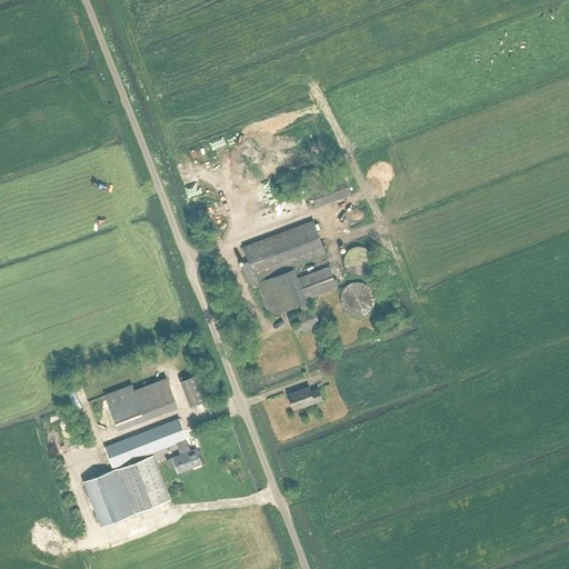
[(209,165),(221,160),(217,149),(205,153),(209,165)]
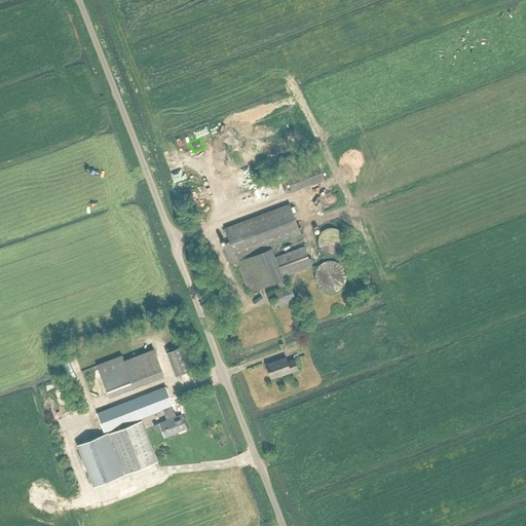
[(316,158),(287,172),(293,191),(325,179),(316,158)]
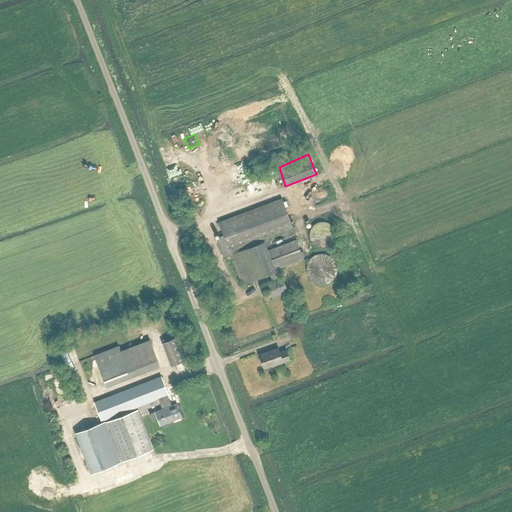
[(246,193),(246,186),(234,187),(234,198),(245,198),(245,193),(246,193)]
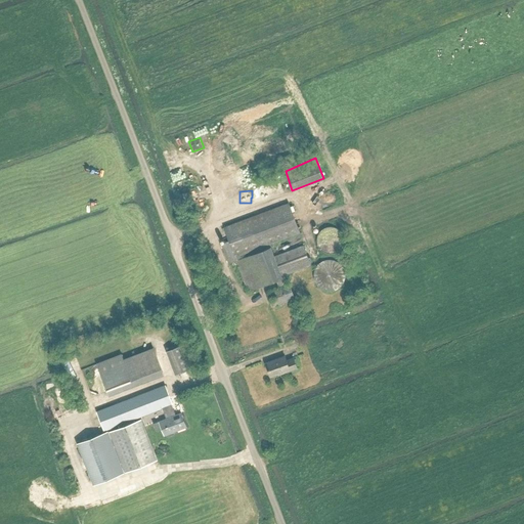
[(235,256),(299,232),(289,203),(225,226),(235,256)]
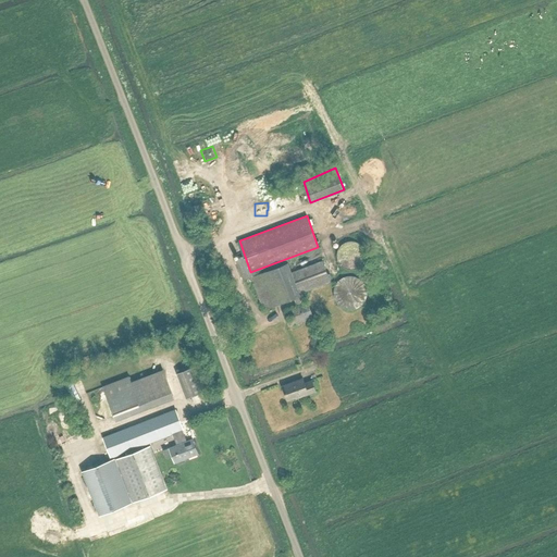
[(344,267),(348,269),(353,269),(358,268),(361,264),(364,260),(366,256),(364,250),(362,246),(359,243),(354,240),(349,240),(345,242),(341,245),(337,249),(336,255),(337,259),(339,263),(344,267)]
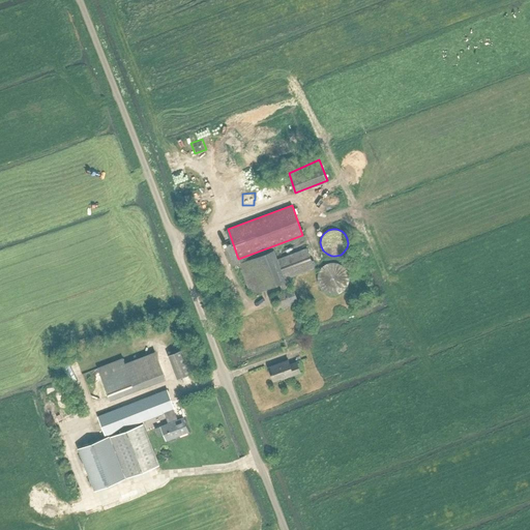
[(277,259),(273,249),(239,262),(252,294),(280,283),(283,291),(273,294),(278,307),(298,300),(293,287),(292,288),(288,277),(314,267),(306,247),(277,259)]
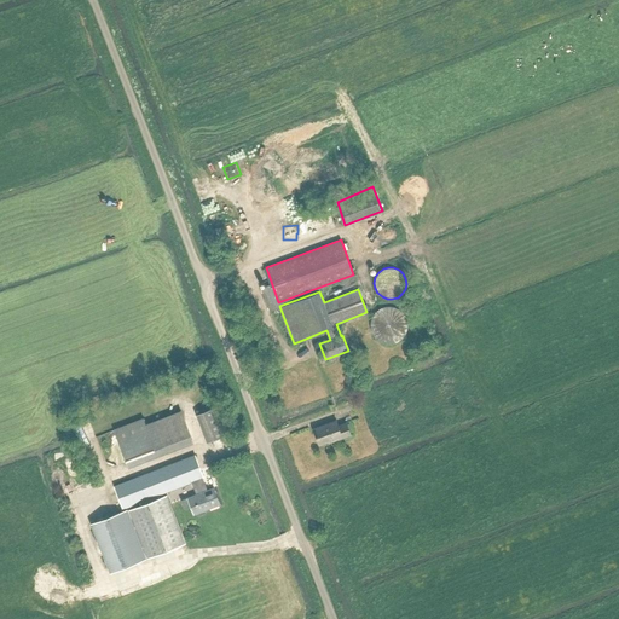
[(408,322),(406,320),(406,319),(406,317),(405,316),(404,314),(403,313),(403,312),(401,311),(400,310),(398,310),(397,308),(395,307),(394,307),(393,307),(391,306),(389,306),(386,307),(385,307),(383,307),(381,308),(380,308),(379,310),(377,311),(376,311),(375,312),(374,313),(372,316),(372,317),(371,318),(371,319),(370,320),(370,323),(370,324),(370,325),(370,328),(370,329),(371,330),(371,333),(372,334),(374,335),(374,336),(375,337),(376,339),(377,340),(379,341),(380,341),(382,342),(383,342),(385,343),(387,343),(388,343),(389,343),(392,343),(393,343),(394,342),(397,342),(398,341),(399,341),(400,340),(401,339),(403,337),(404,336),(405,335),(405,334),(406,331),(406,330),(408,329),(408,327),(408,325),(408,324),(408,322)]
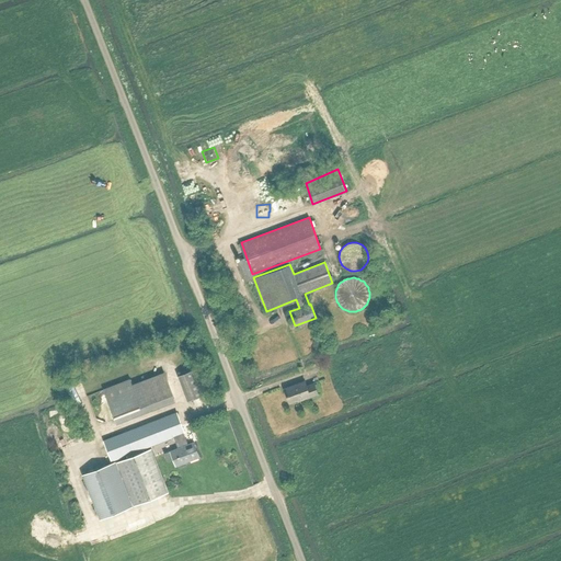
[(195,369),(178,376),(187,401),(205,395),(198,378),(195,369)]
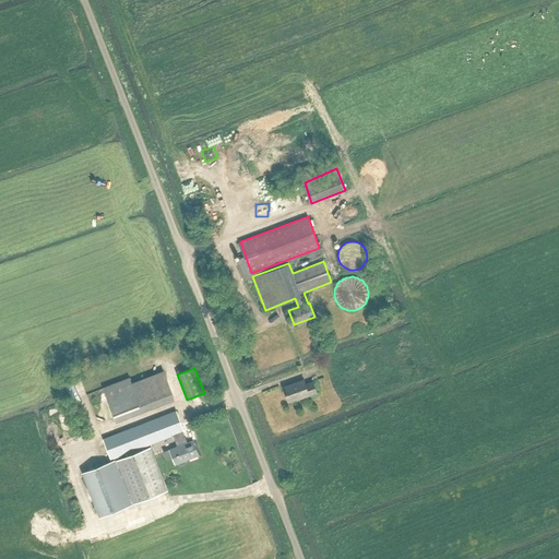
[(174,396),(164,371),(132,383),(130,378),(104,388),(117,421),(152,408),(151,405),(174,396)]
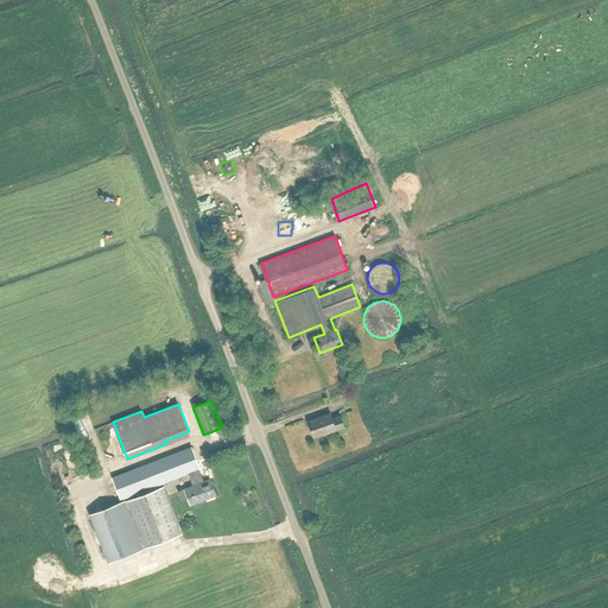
[(315,437),(344,425),(341,413),(333,417),(330,412),(309,420),(315,437)]
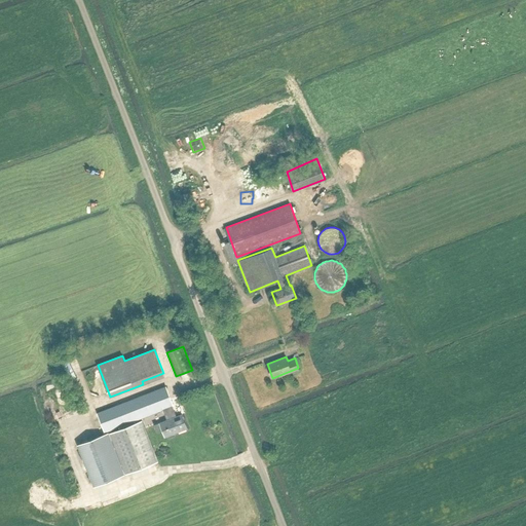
[(167,420),(160,422),(154,425),(156,431),(162,428),(165,437),(187,428),(182,414),(177,416),(173,405),(165,385),(97,412),(105,431),(162,409),(167,420)]
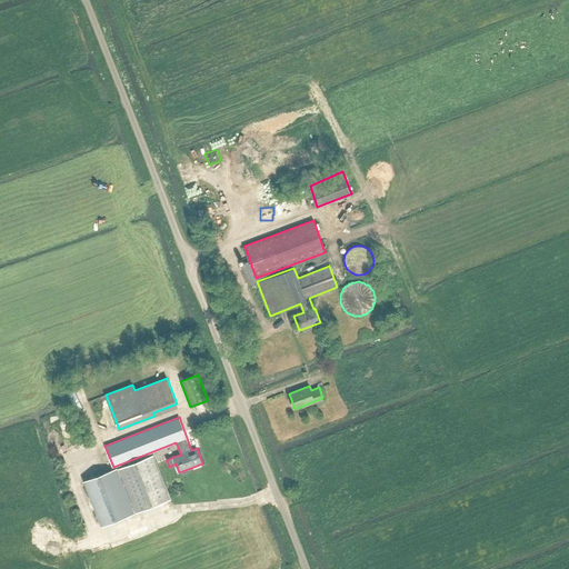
[(155,455),(119,469),(87,481),(103,526),(172,498),(155,455)]
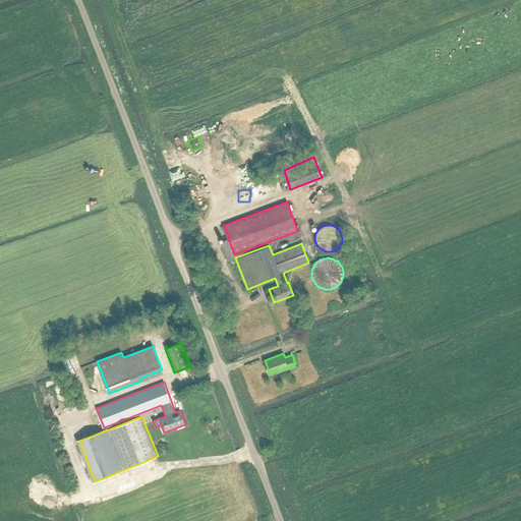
[(91,501),(90,511),(103,511),(103,502),(91,501)]
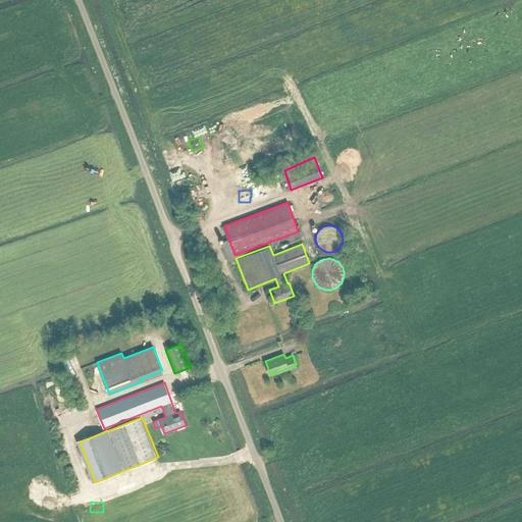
[(131,521),(124,505),(112,509),(116,521),(131,521)]
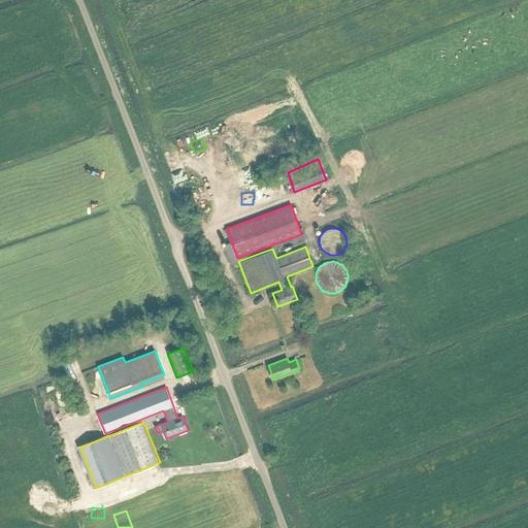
[(153,527),(146,512),(136,516),(140,527),(153,527)]
